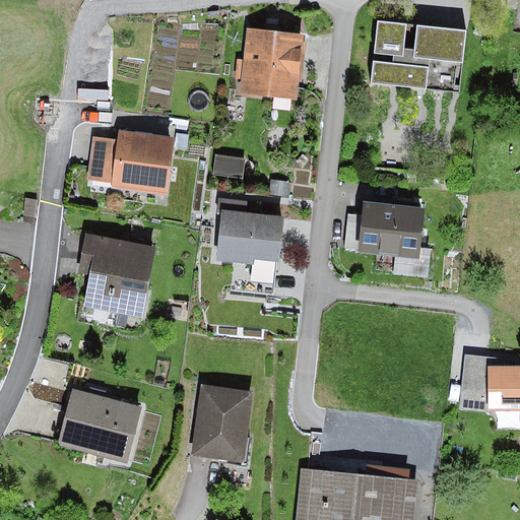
[(507,0),(507,9),(516,10),(517,0),(507,0)]
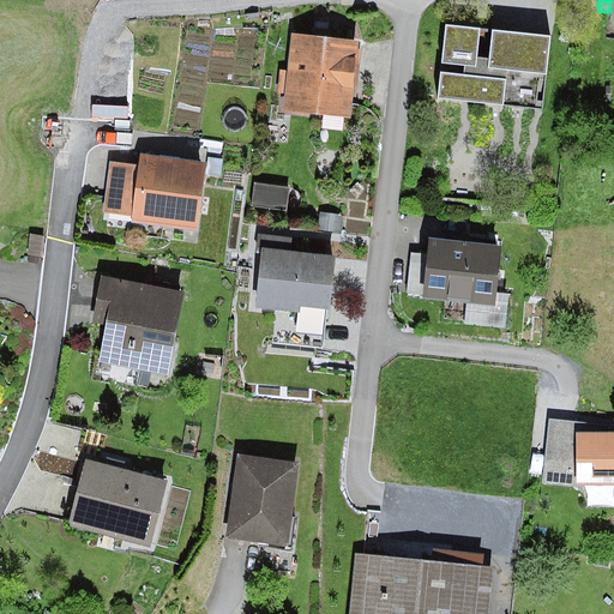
[(549,37),(446,26),(439,98),(542,110),(549,37)]
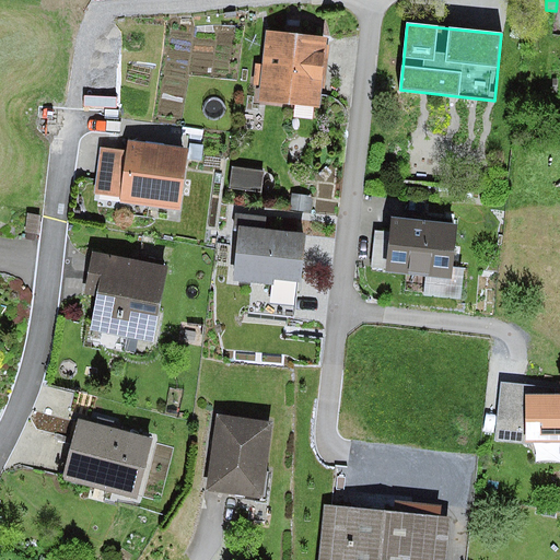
[(328,39),(267,33),(263,66),(256,65),(253,85),(259,86),(258,101),(295,105),(293,118),(313,120),(314,108),(321,109),(328,39)]
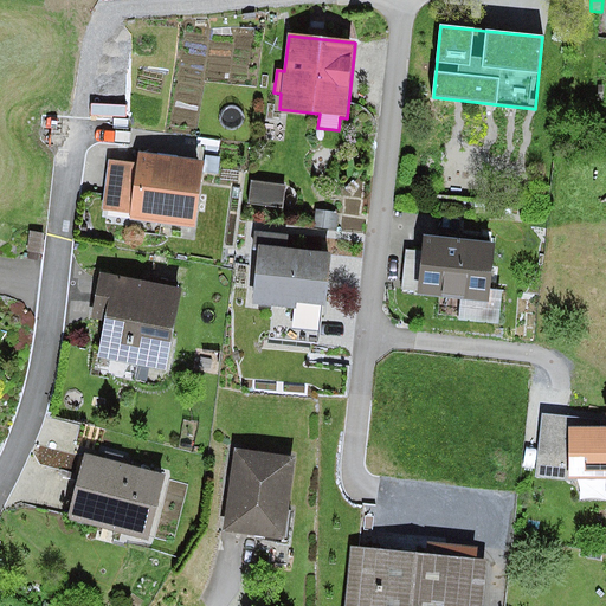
[(193,227),(201,161),(139,153),(137,163),(130,214),(130,219),(193,227)]
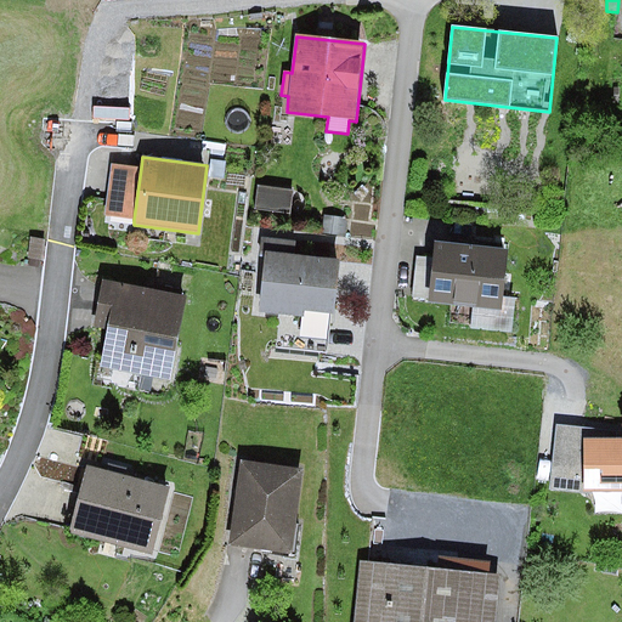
[(134,220),(141,168),(111,164),(105,216),(134,220)]
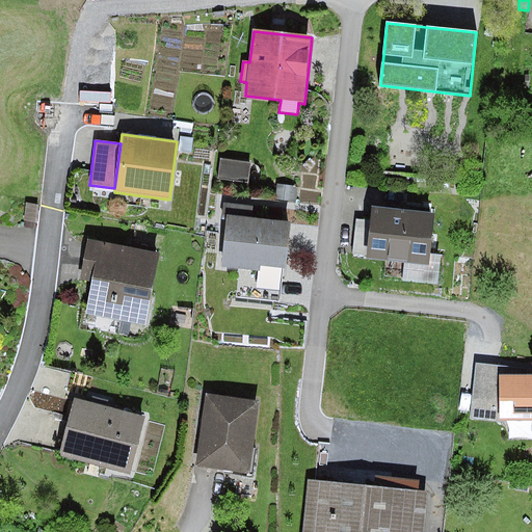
[(250,162),(220,158),(218,179),(248,182),(250,162)]
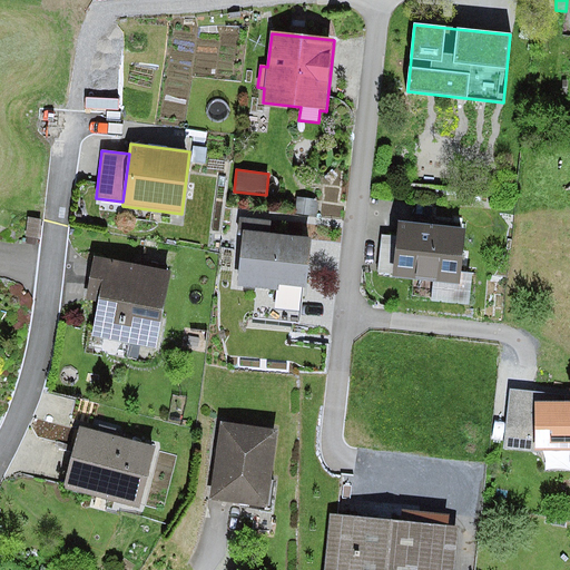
[(320,200),(297,198),(295,214),(317,217),(320,200)]
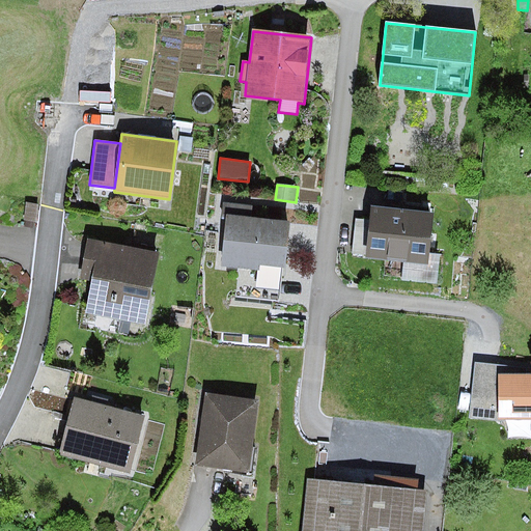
[(252,206),(223,202),(221,219),(226,220),(220,267),(239,269),(282,274),(288,222),(250,218),(252,206)]
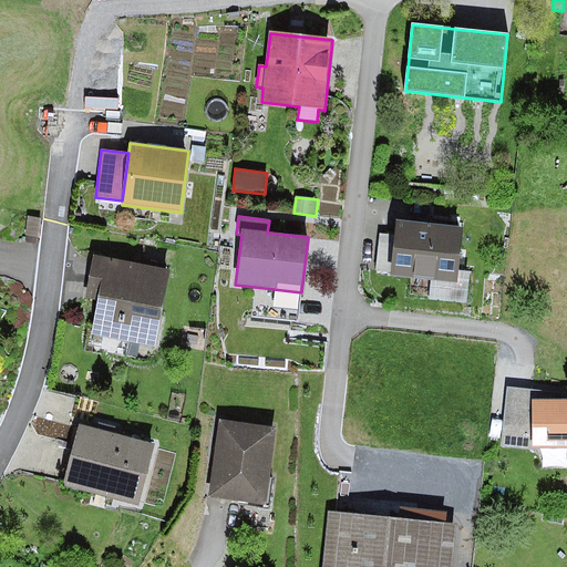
[(27,217),(24,236),(38,237),(40,219),(27,217)]
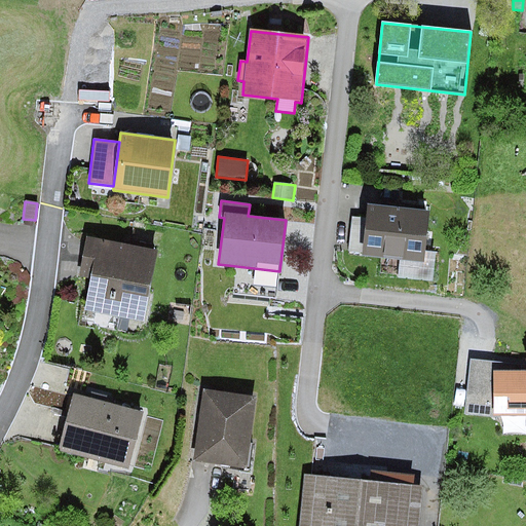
[(428,211),(368,203),(367,218),(363,253),(362,256),(400,260),(422,263),(424,251),(428,211)]
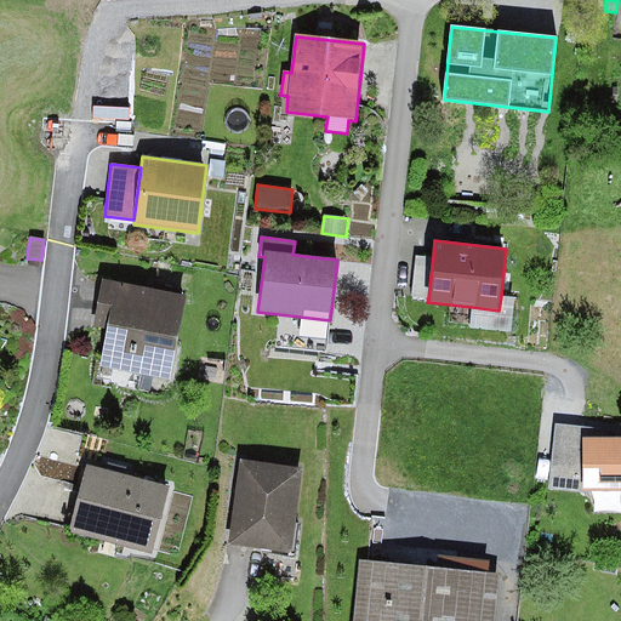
[(428,298),(433,257),(415,255),(410,296),(428,298)]
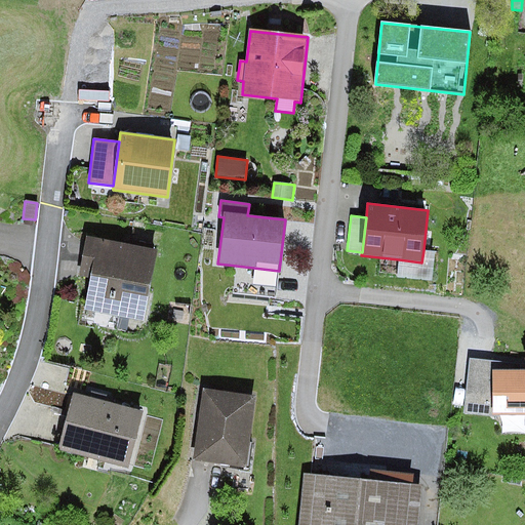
[(156,250),(86,238),(79,277),(91,279),(85,309),(143,320),(156,250)]
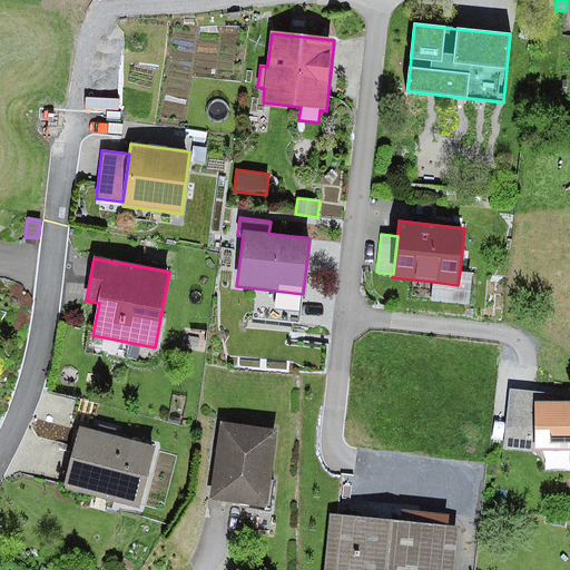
[(458,285),(433,282),(431,302),(470,306),(474,273),(460,272),(458,285)]
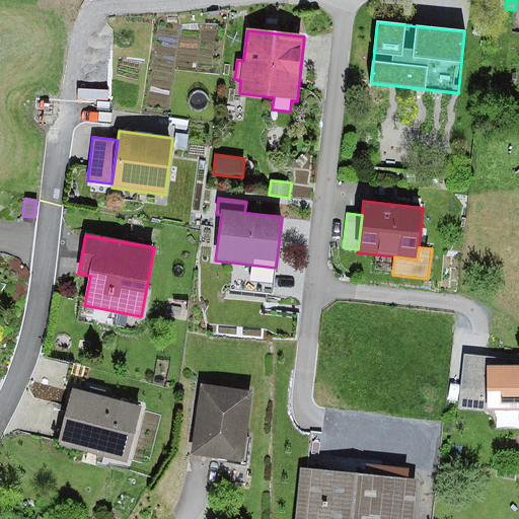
[(273,295),(276,268),(233,263),(229,290),(273,295)]
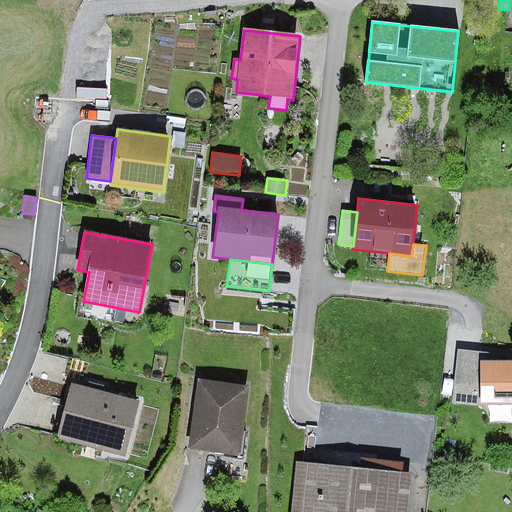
[(480,403),(480,358),(480,352),(457,349),(452,404),(480,406),(480,403)]
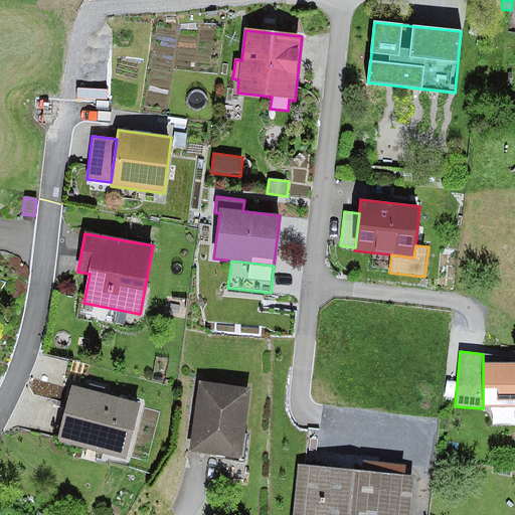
[(514,360),(483,360),(483,405),(514,404),(514,360)]
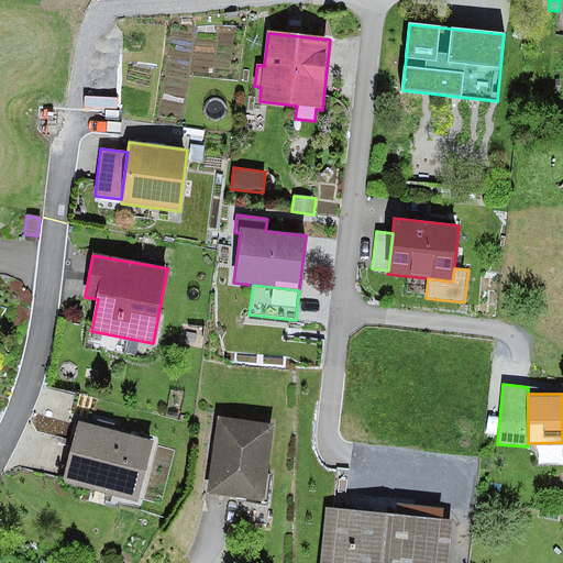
[(78,421),(63,482),(140,500),(155,440),(117,431),(119,421),(94,416),(90,424),(78,421)]
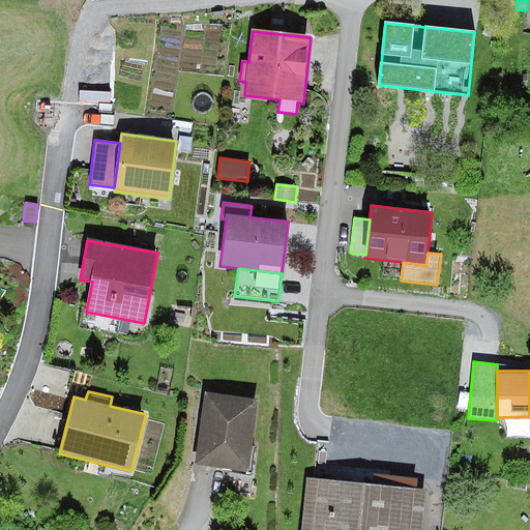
[(258,400),(205,392),(195,464),(247,471),(258,400)]
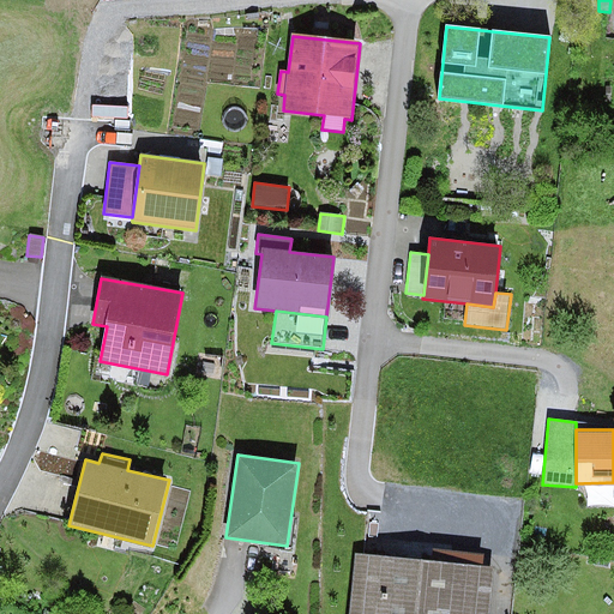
[(432,561),(355,552),(348,613),(488,613),(494,569),(483,567),(485,555),(433,549),(432,561)]
